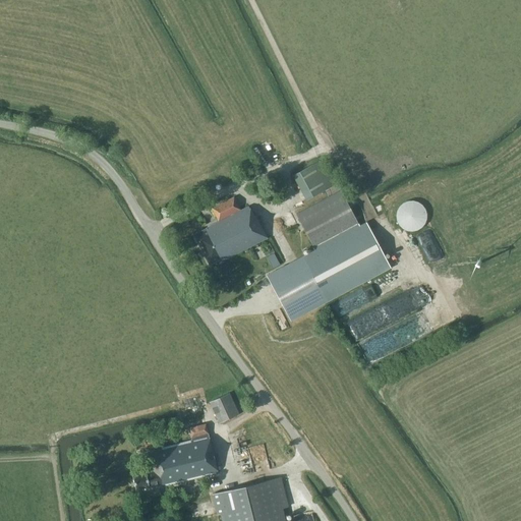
[(252,159),(263,154),(257,143),(246,149),(252,159)]
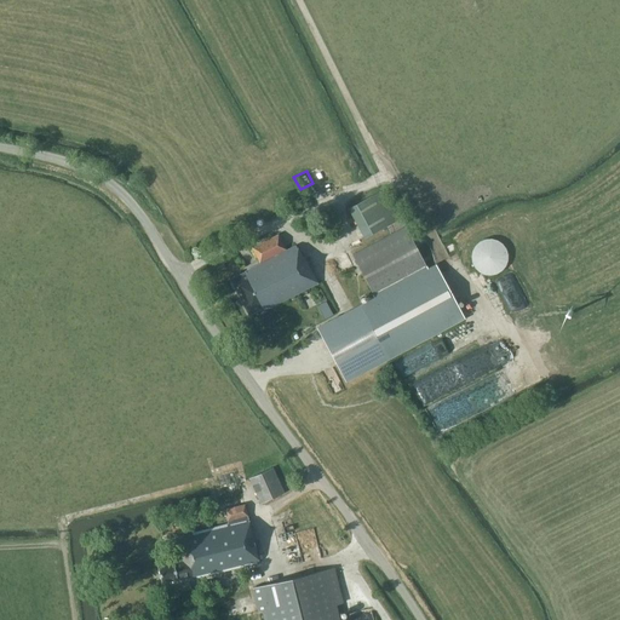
[(363,239),(388,225),(372,195),(348,208),(363,239)]
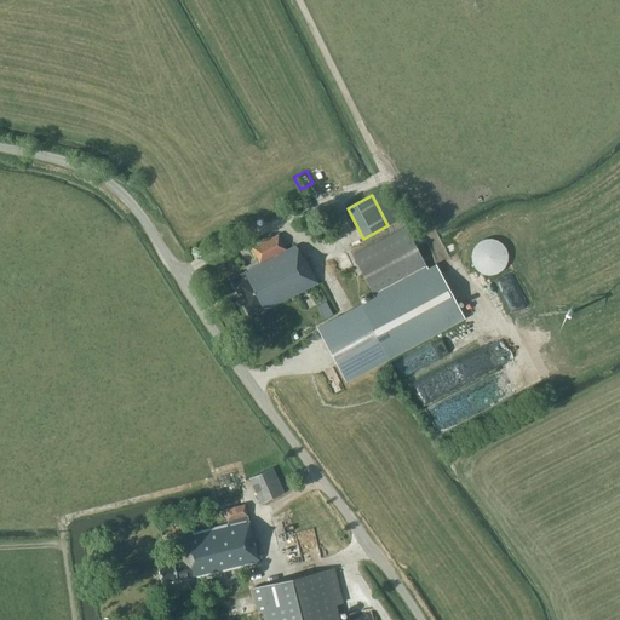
[(374,297),(360,304),(316,328),(345,383),(389,360),(464,320),(435,265),(428,269),(405,227),(352,254),(374,297)]
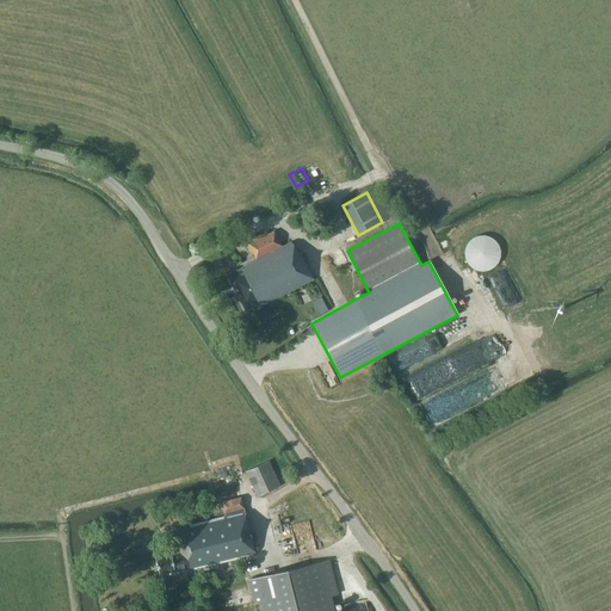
[(282,248),(273,232),(247,245),(255,260),(226,276),(244,312),(255,306),(257,308),(312,281),(298,253),(296,253),(291,242),(282,248)]
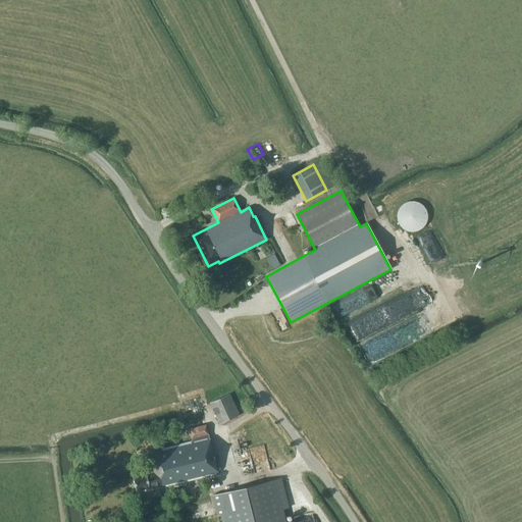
[(414,201),(412,201),(410,201),(408,202),(406,202),(405,203),(404,203),(402,205),(401,206),(399,208),(398,209),(398,210),(398,211),(397,212),(397,213),(397,214),(397,215),(397,217),(397,218),(397,219),(397,220),(397,221),(398,222),(398,223),(399,224),(399,225),(400,226),(401,227),(402,228),(403,229),(405,230),(407,231),(409,231),(411,232),(413,232),(415,231),(417,231),(418,230),(419,230),(421,229),(422,228),(423,227),(424,226),(425,225),(425,224),(426,223),(426,222),(427,221),(427,219),(427,218),(427,217),(427,216),(427,214),(427,213),(427,212),(426,211),(426,210),(426,209),(425,208),(424,207),(423,206),(422,205),(421,204),(420,203),(419,203),(417,202),(416,201),(414,201)]
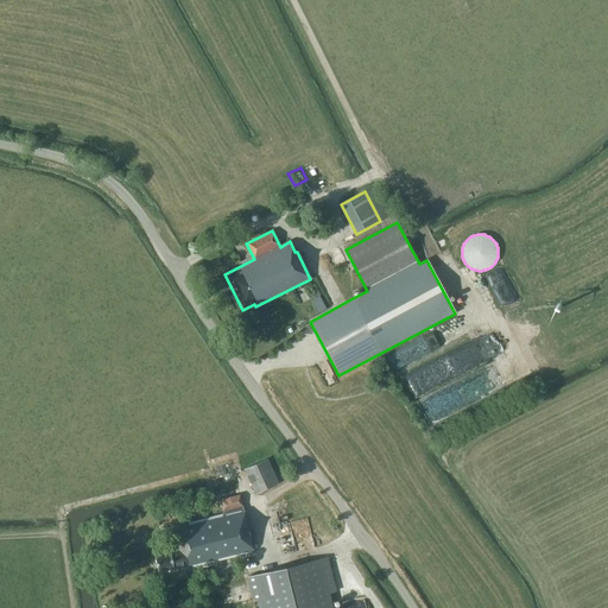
[(317,314),(325,309),(318,296),(310,299),(317,314)]
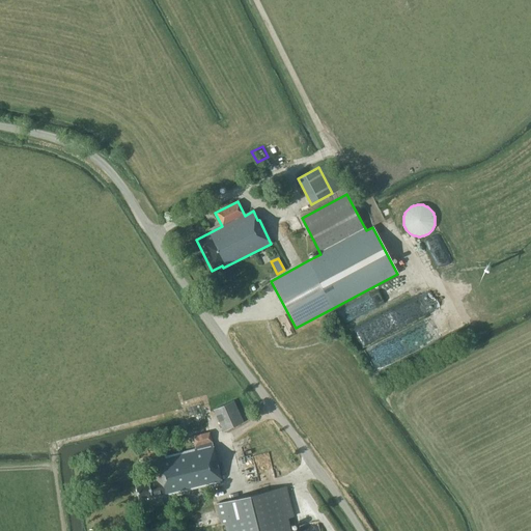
[(393,336),(368,348),(373,358),(376,357),(372,348),(380,344),(381,346),(385,356),(399,348),(393,336)]
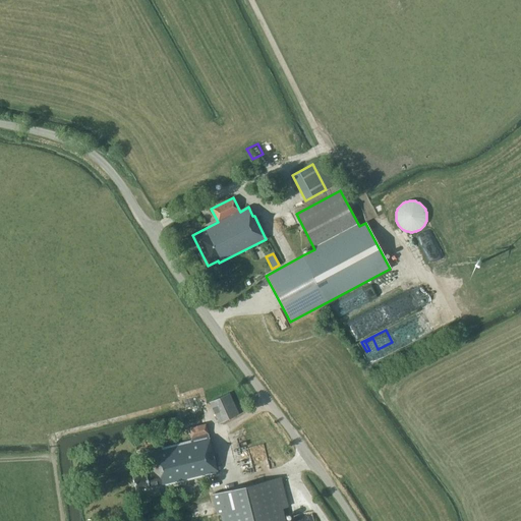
[(218,423),(238,415),(229,394),(209,403),(218,423)]
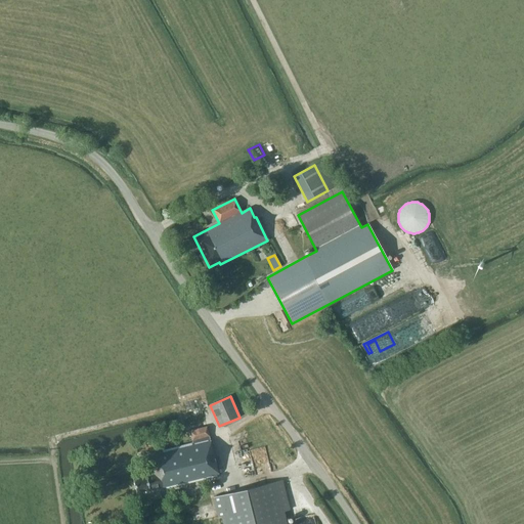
[(163,489),(218,476),(207,427),(189,431),(192,444),(147,454),(153,474),(132,479),(135,493),(163,486),(163,489)]
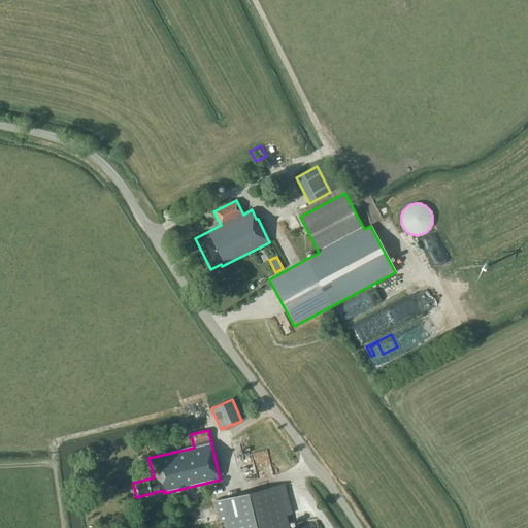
[(292,514),(284,484),(215,501),(220,521),(225,520),(226,527),(287,527),(284,516),(292,514)]
